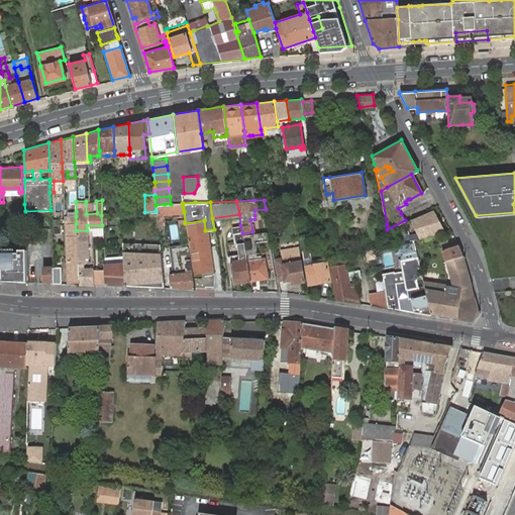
[(443,231),(432,210),(422,215),(412,219),(418,233),(414,234),(414,235),(401,238),(402,241),(404,241),(410,239),(420,238),(420,237),(443,231)]
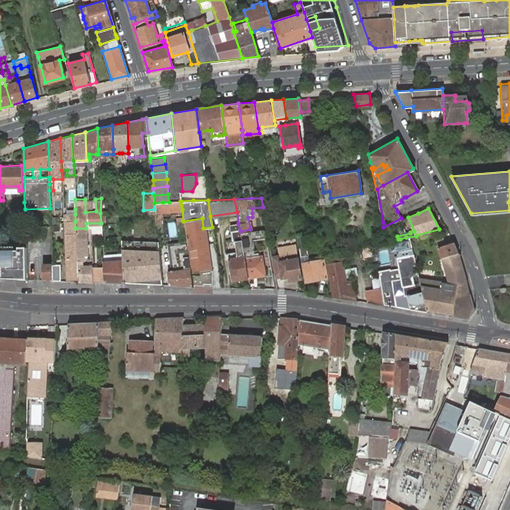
[(202,218),(183,221),(186,241),(190,268),(192,284),(202,284),(202,283),(211,284),(211,270),(209,270),(205,241),(203,228),(202,218)]
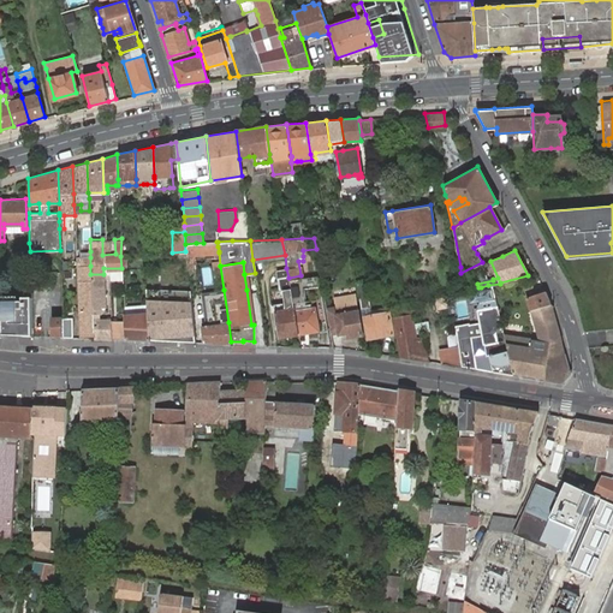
[(78,266),(77,266),(79,333),(93,333),(90,274),(90,266),(78,266)]
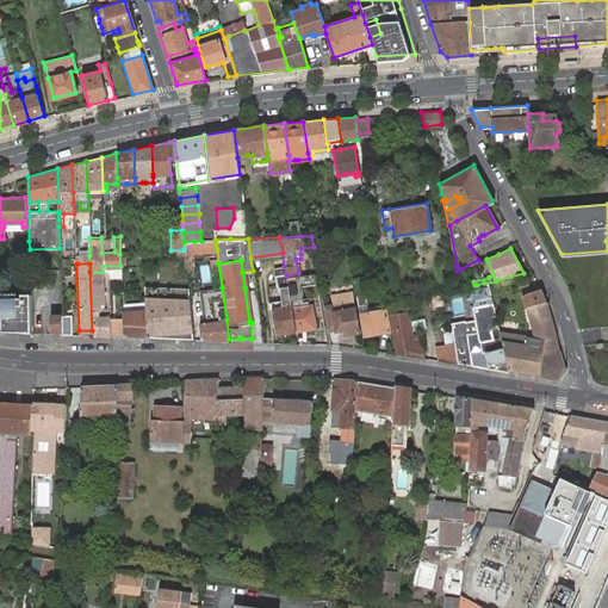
[(103,266),(103,272),(107,272),(107,278),(121,278),(121,266),(103,266)]
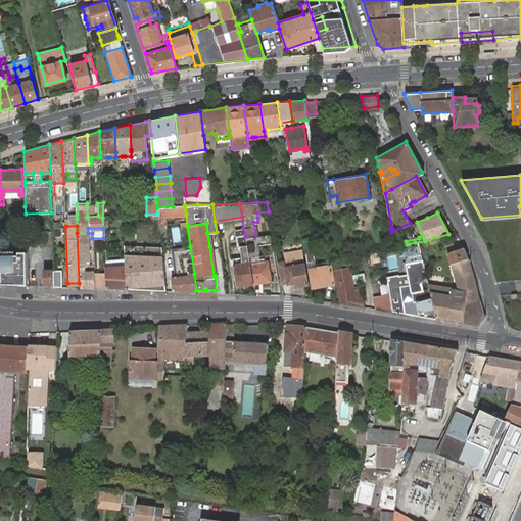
[(245,236),(243,228),(235,230),(237,244),(239,251),(241,251),(241,256),(242,263),(233,265),(235,277),(236,286),(252,283),(247,250),(245,236)]
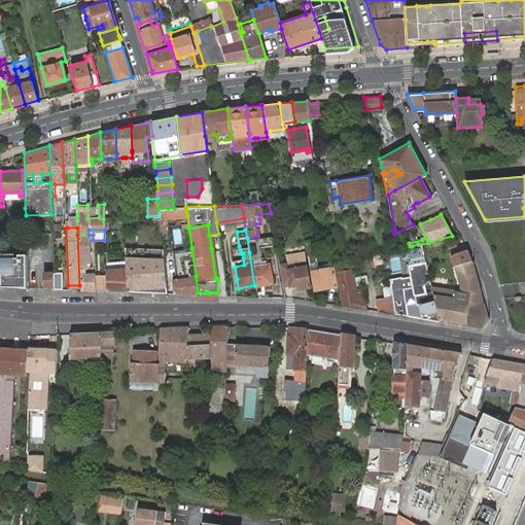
[(89,235),(77,235),(79,285),(79,288),(95,289),(94,274),(94,273),(83,273),(83,263),(94,263),(93,235),(89,235)]
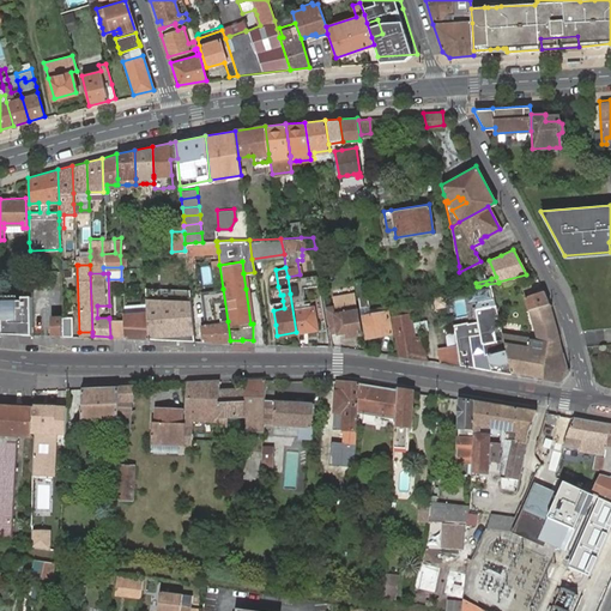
[(290,294),(296,332),(316,328),(313,304),(300,307),(296,286),(302,285),(300,274),(288,277),(290,294)]
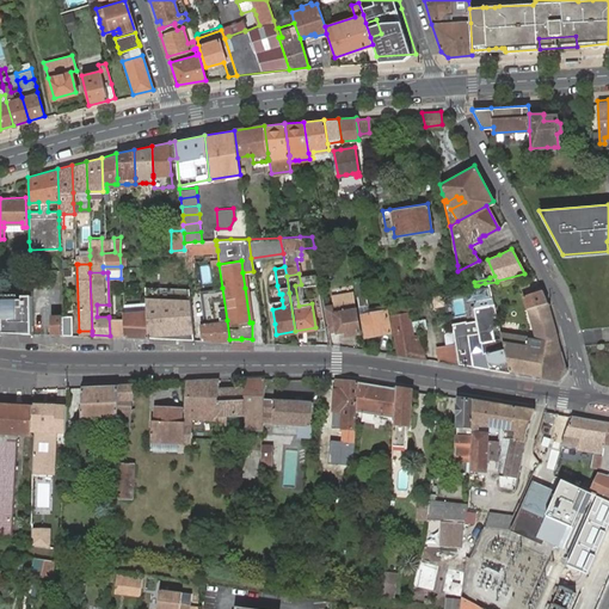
[(362,277),(352,280),(357,301),(357,306),(367,305),(362,277)]
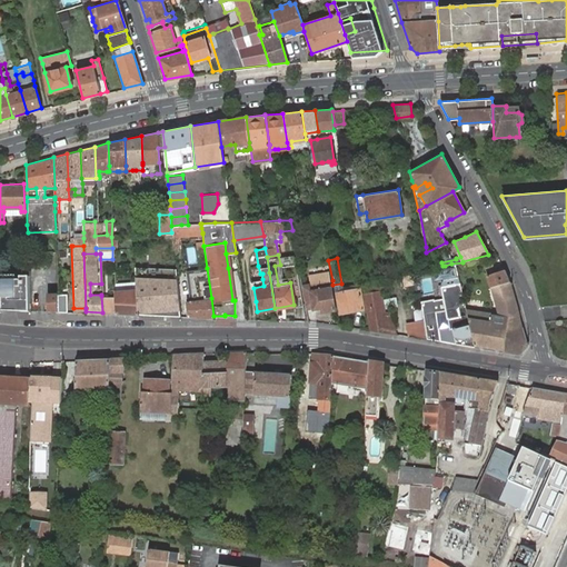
[(431,270),(433,277),(448,274),(446,266),(431,270)]
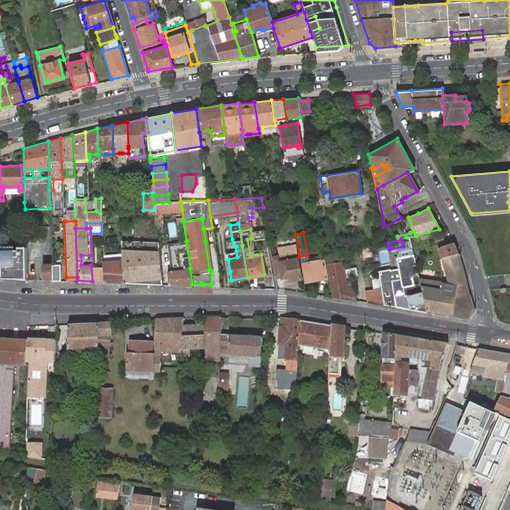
[(167,271),(169,284),(192,285),(192,284),(190,268),(186,241),(167,243),(170,265),(166,266),(167,271)]
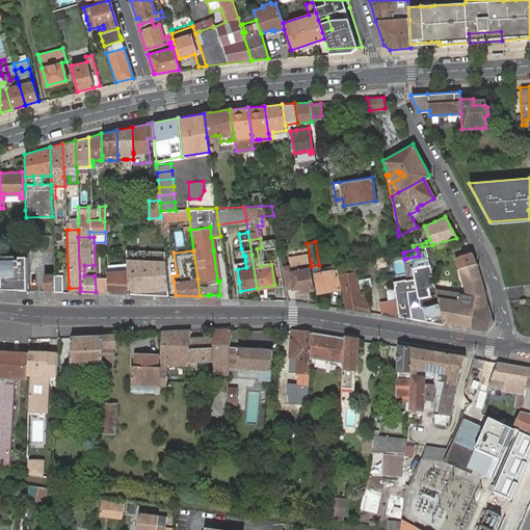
[(475,263),(471,250),(454,257),(458,268),(475,263)]
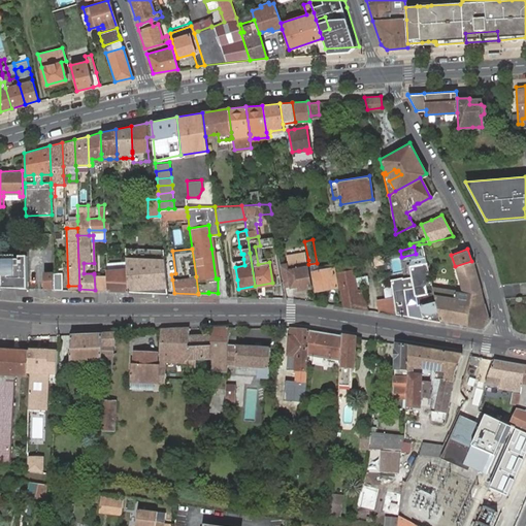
[(0,255),(1,287),(27,288),(27,281),(26,254),(0,255)]
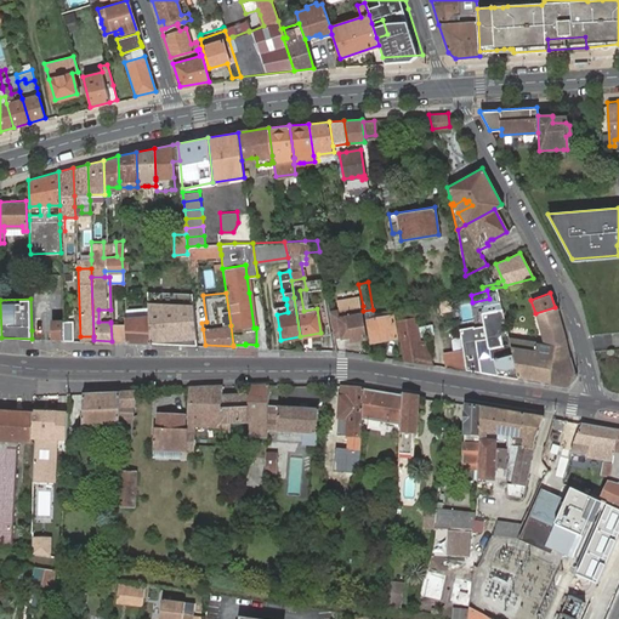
[(193,302),(147,300),(148,340),(197,336),(193,302)]
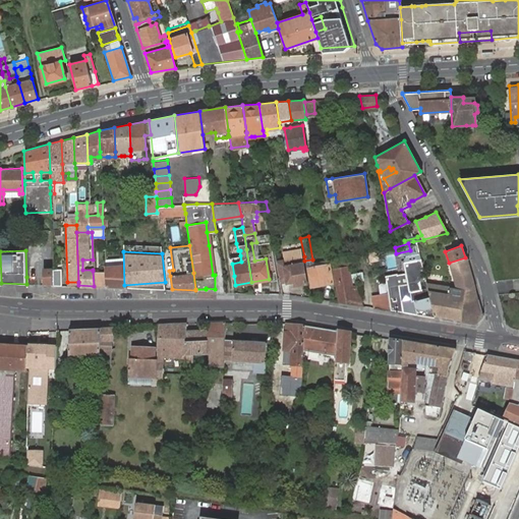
[(105,270),(105,286),(124,287),(124,285),(123,262),(123,256),(104,258),(105,267),(105,270)]
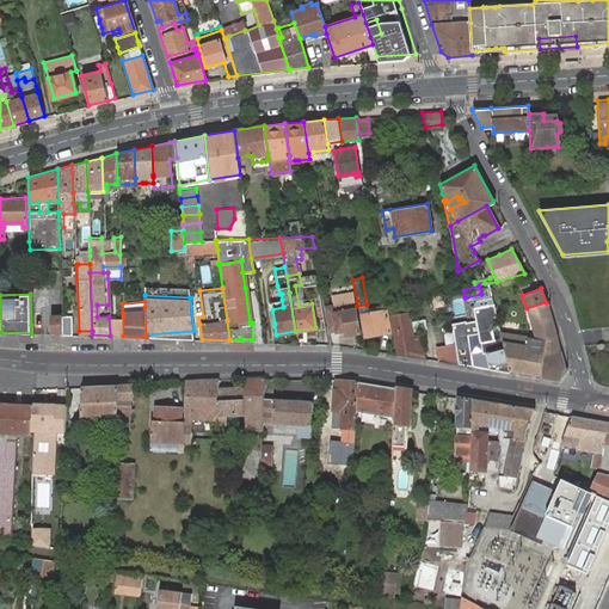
[(331,305),(324,306),(327,331),(336,330),(336,332),(345,331),(345,334),(360,332),(355,308),(354,301),(331,305)]
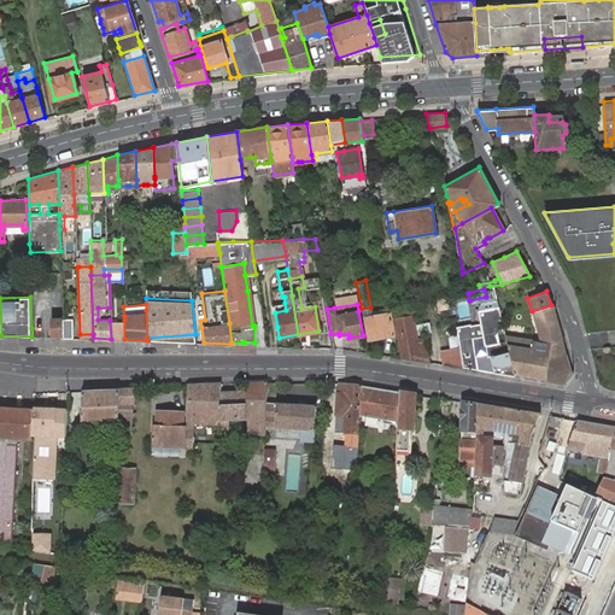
[(570,375),(551,305),(532,311),(540,340),(540,343),(538,341),(537,349),(532,347),(533,339),(510,335),(504,334),(508,350),(514,375),(563,384),(570,375)]
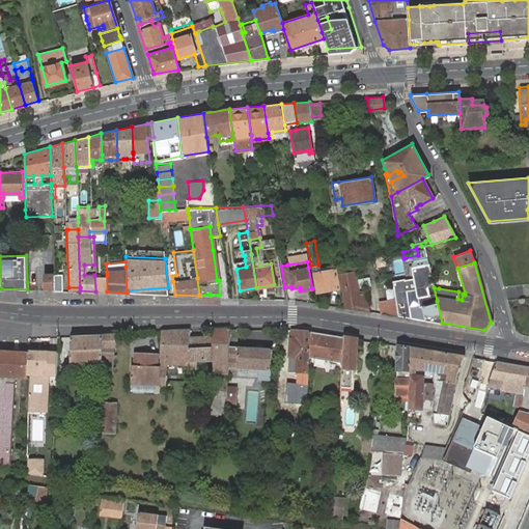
[(318,265),(310,266),(312,272),(332,269),(331,263),(318,266),(318,265)]
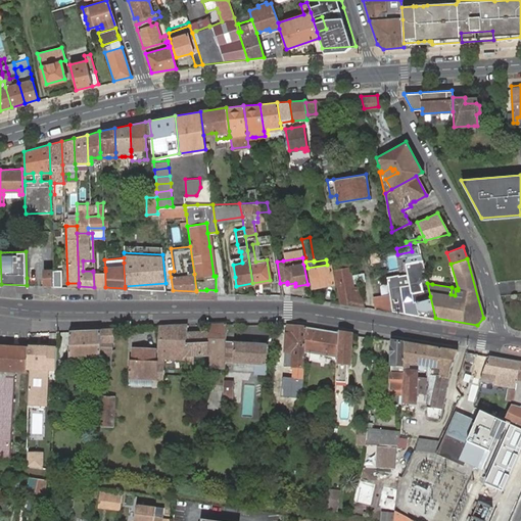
[(332,263),(339,302),(356,304),(363,306),(359,286),(352,287),(347,259),(332,263)]
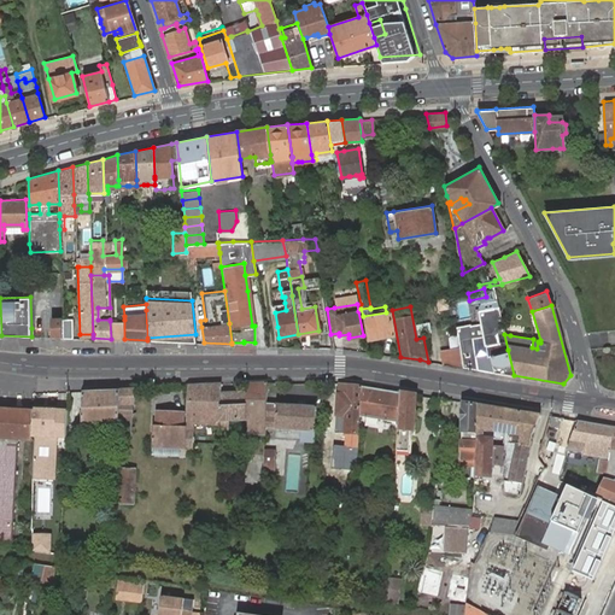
[(501,320),(498,306),(478,311),(478,312),(479,317),(480,322),(481,328),(488,356),(496,353),(508,350),(504,334),(503,328),(501,320)]
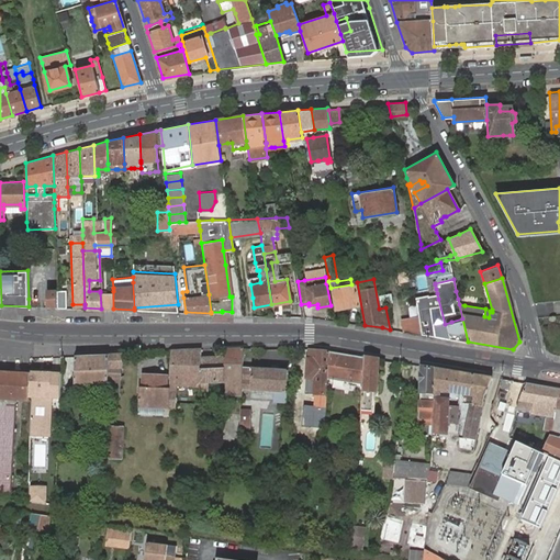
[(351,284),(331,288),(333,305),(333,309),(357,304),(354,284),(351,284)]
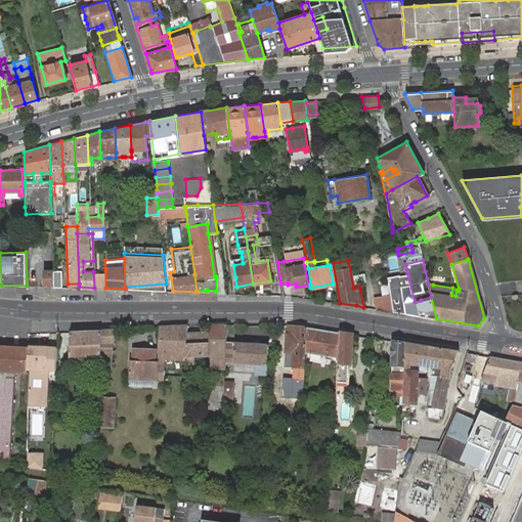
[(43,286),(52,287),(52,269),(43,270),(43,286)]
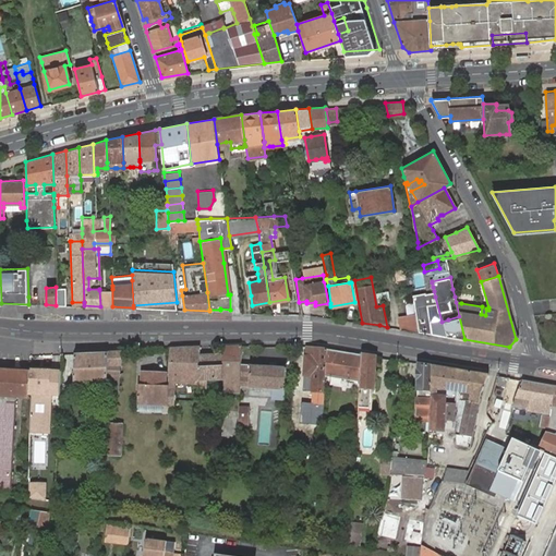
[(56,287),(56,305),(64,305),(64,287),(56,287)]
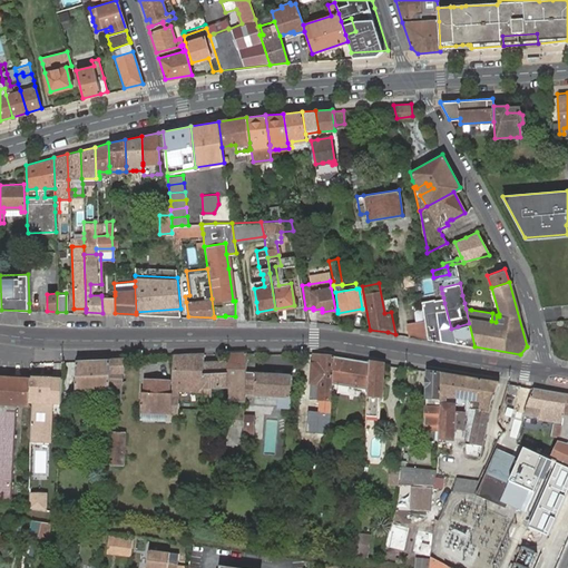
[(115,295),(101,295),(103,313),(115,313),(115,295)]
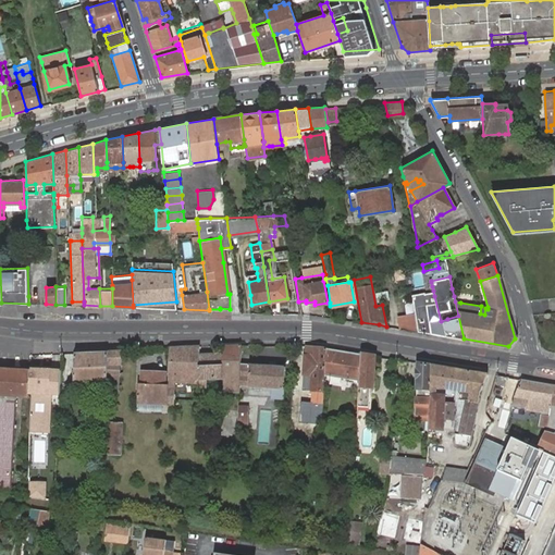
[(385,290),(374,291),(375,299),(386,299),(385,290)]
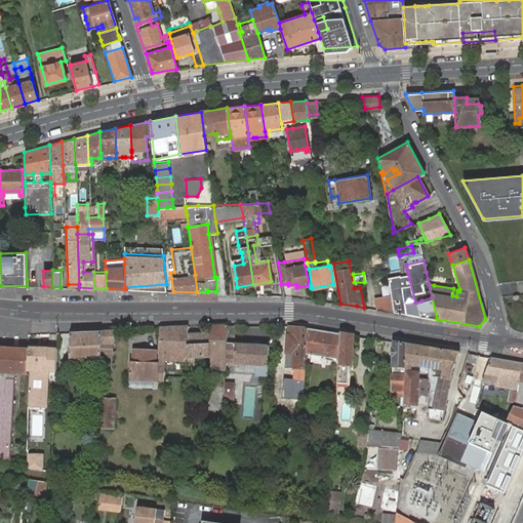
[(379,294),(377,308),(393,310),(393,312),(419,316),(409,279),(408,274),(387,277),(391,296),(379,294)]
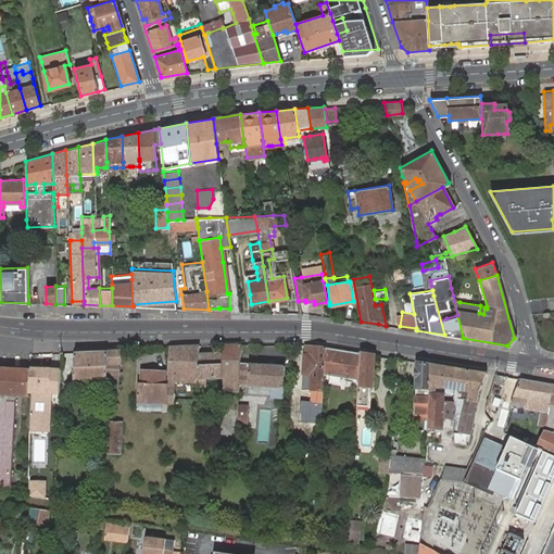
[(444,335),(463,338),(457,315),(447,318),(440,320),(444,335)]
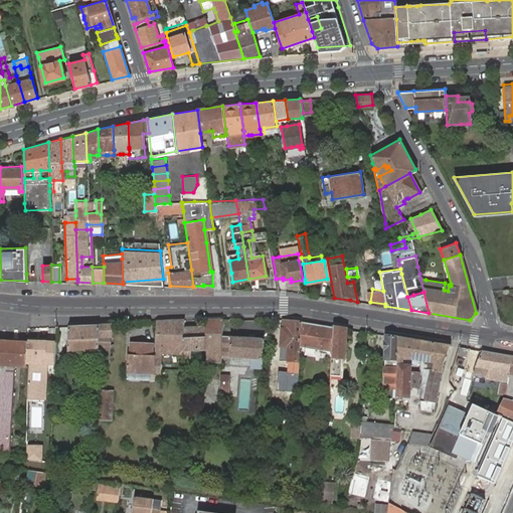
[(203,346),(203,358),(223,360),(223,356),(228,356),(230,359),(237,359),(238,357),(238,354),(261,356),(262,337),(221,334),(221,317),(204,318),(204,326),(203,346)]
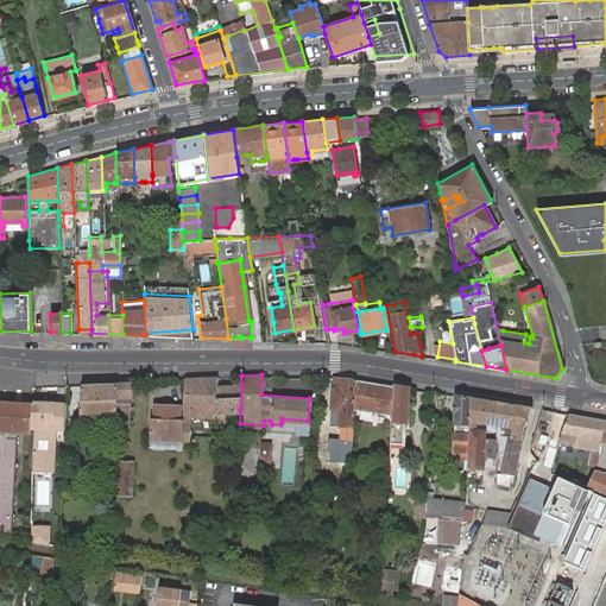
[(354,378),(340,376),(340,389),(332,389),(330,409),(339,409),(339,425),(340,425),(339,449),(338,449),(338,459),(349,459),(353,409),(354,378)]
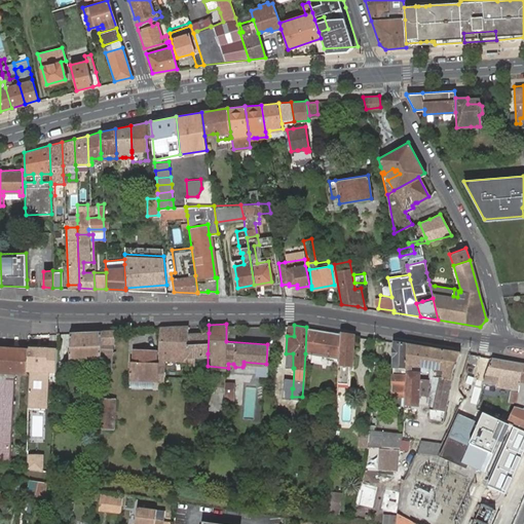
[(157,361),(156,380),(163,380),(163,358),(185,358),(186,333),(186,326),(158,327),(157,361)]
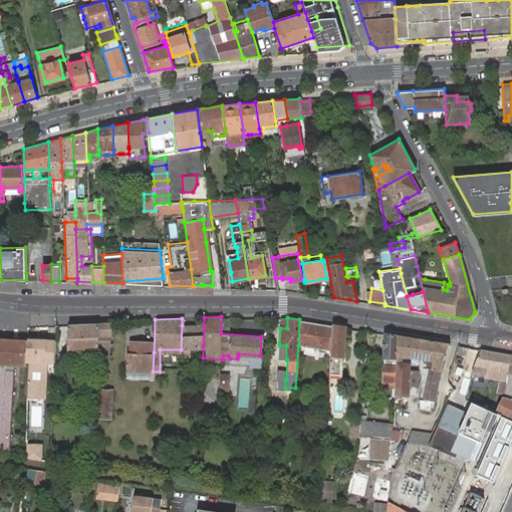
[(331,324),(299,319),(298,345),(330,350),(331,324)]
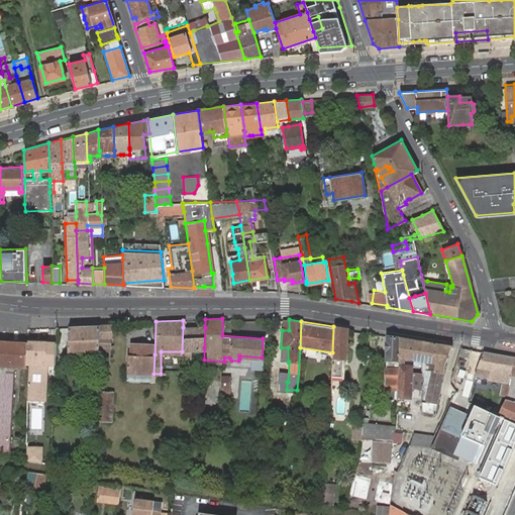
[(98,324),(98,346),(101,346),(100,363),(107,363),(110,323),(98,324)]
